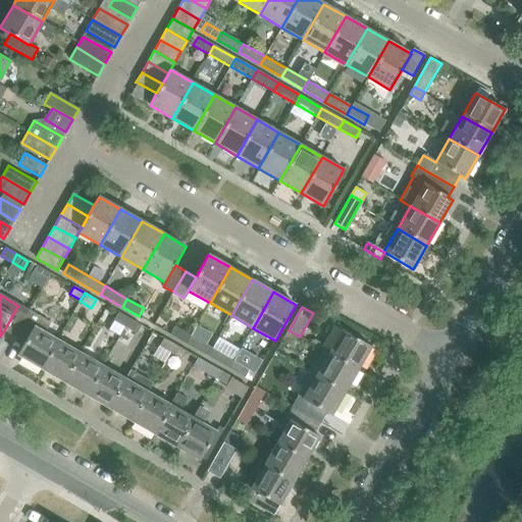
[(4,330),(14,336),(27,316),(15,310),(4,330)]
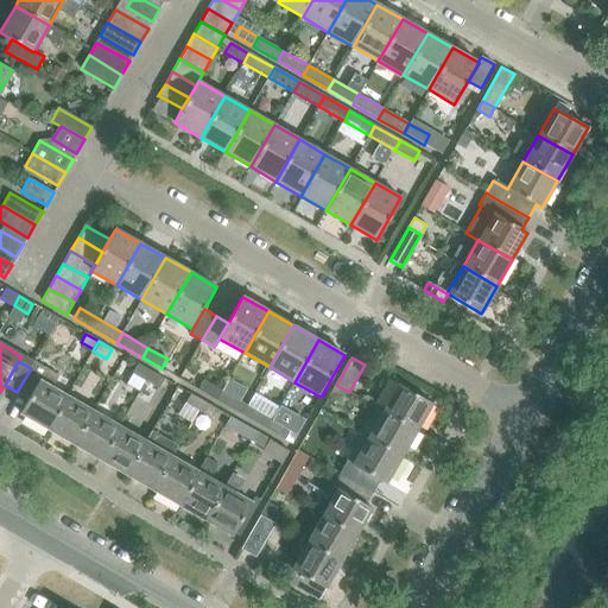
[(46,368),(35,362),(35,361),(31,368),(43,375),(40,380),(39,380),(29,399),(20,415),(48,430),(67,396),(51,387),(58,375),(46,368)]
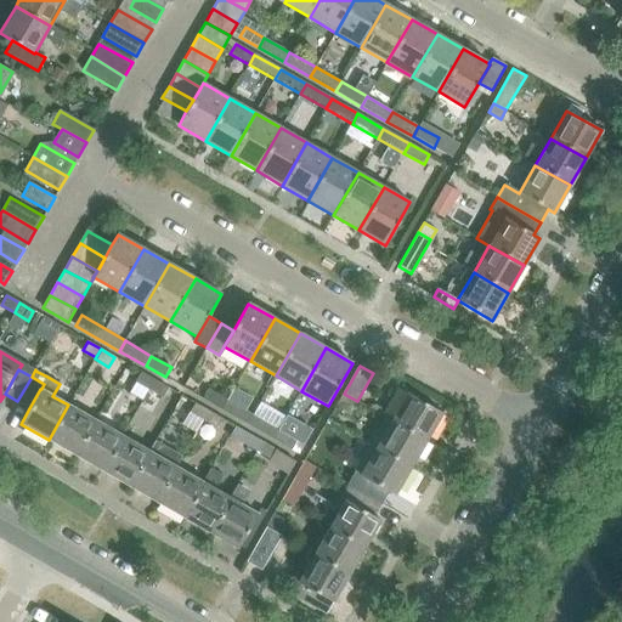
[(141,372),(135,382),(150,390),(154,380),(141,372)]
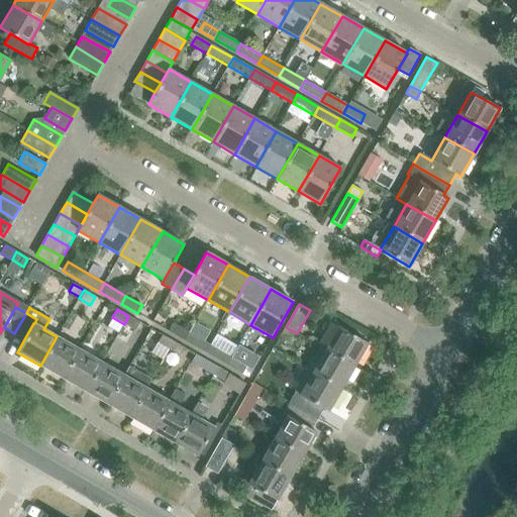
[(14,333),(24,339),(33,323),(34,323),(36,319),(26,313),(14,333)]
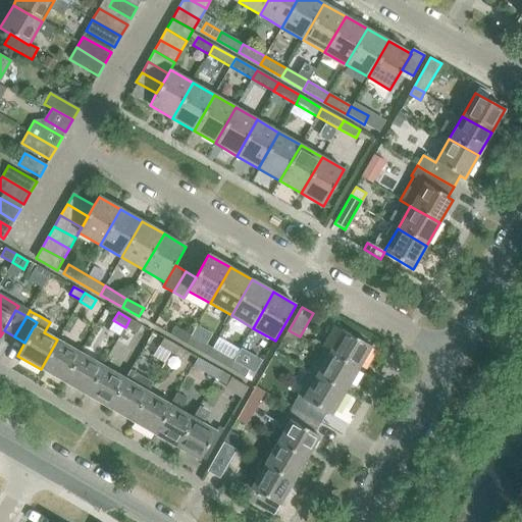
[(125,327),(136,333),(141,325),(129,319),(125,327)]
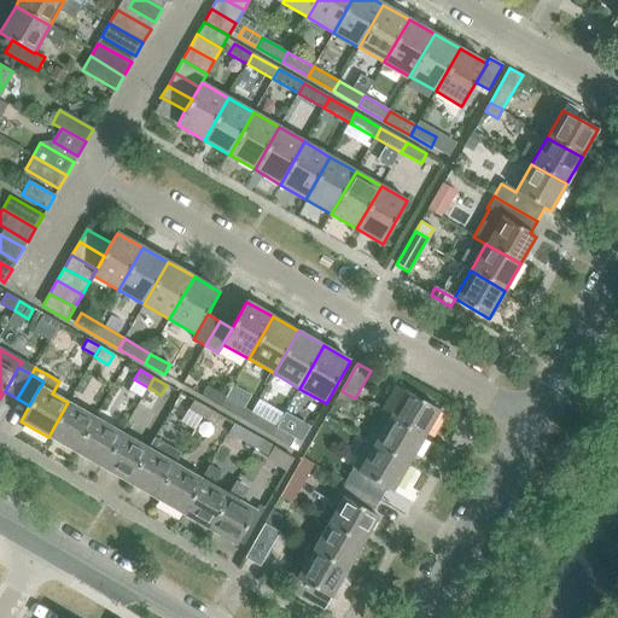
[(202,396),(221,407),(226,397),(208,386),(202,396)]
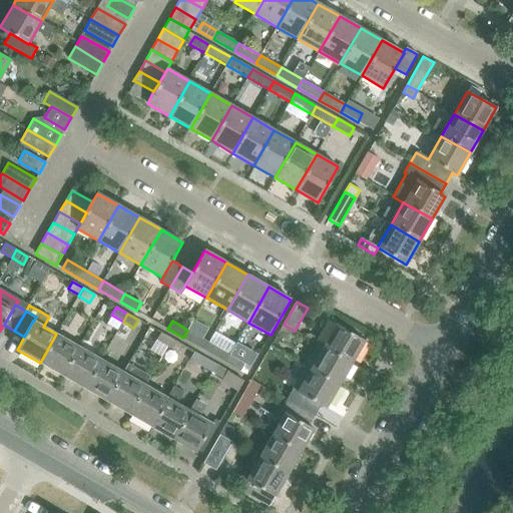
[(323,347),(351,363),(365,341),(336,324),(323,347)]
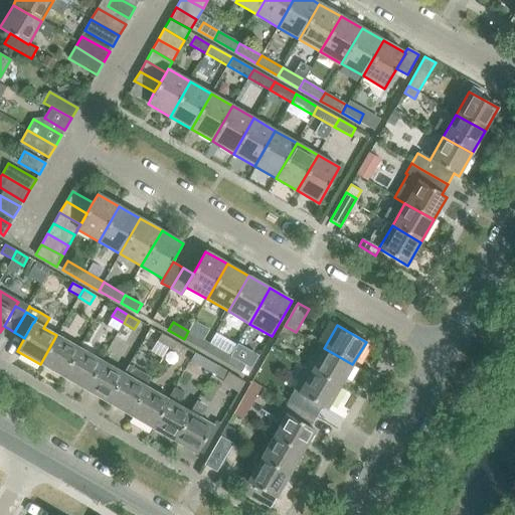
[(184,339),(205,351),(209,343),(188,331),(184,339)]
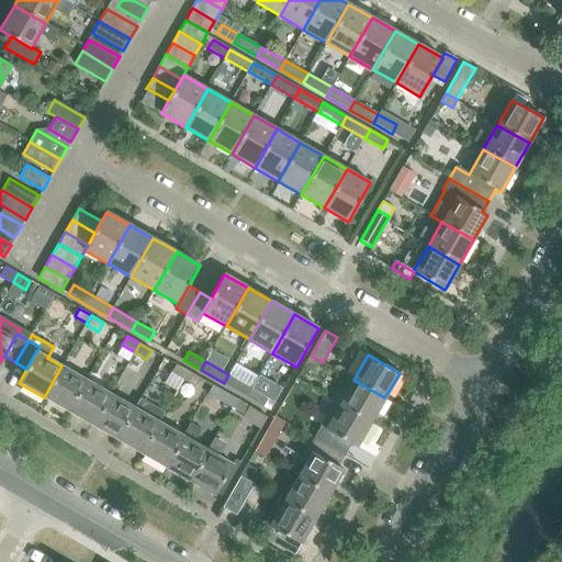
[(176,364),(171,373),(183,380),(189,371),(176,364)]
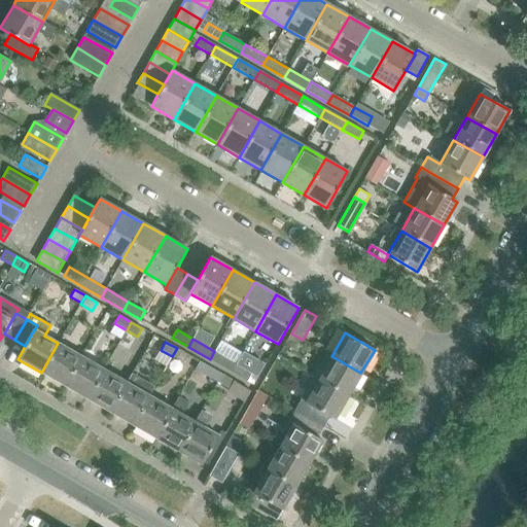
[(41,373),(64,385),(80,356),(58,343),(41,373)]
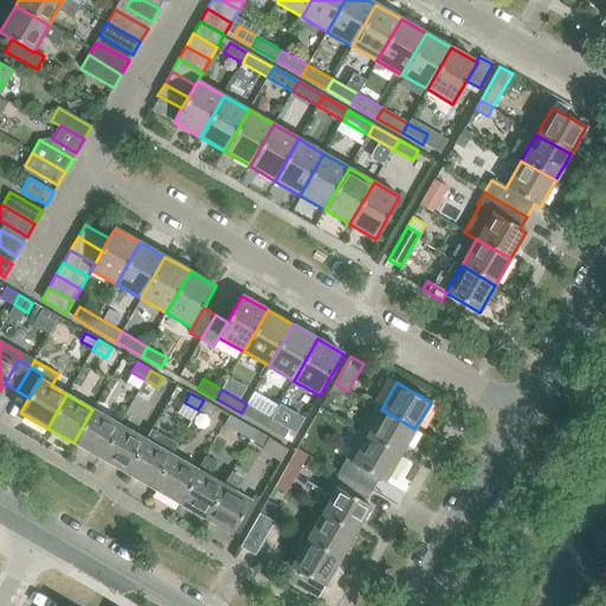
[(198,410),(211,417),(216,407),(204,400),(198,410)]
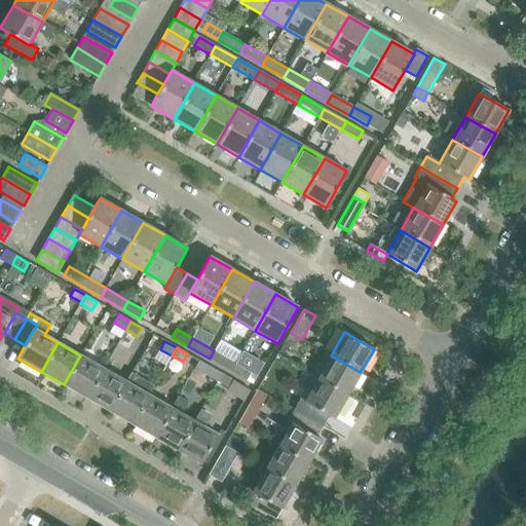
[(210,359),(231,371),(235,363),(214,350),(210,359)]
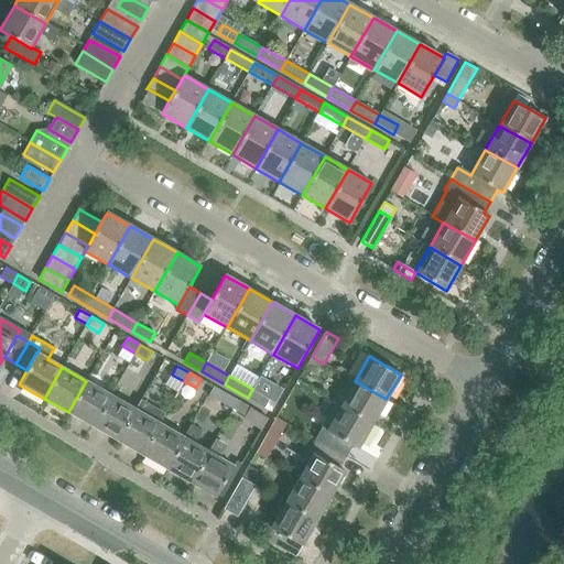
[(68,412),(93,426),(111,396),(86,381),(68,412)]
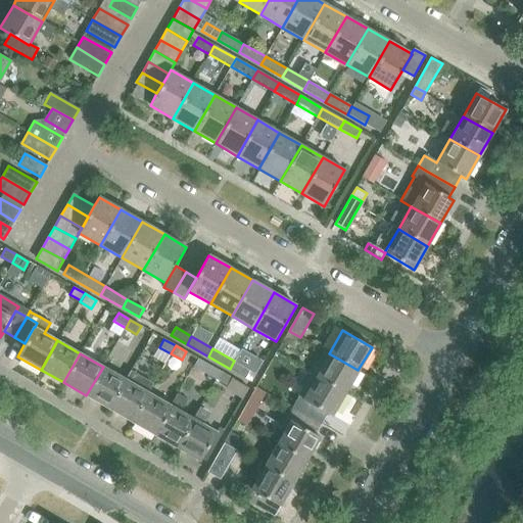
[(358,370),(329,353),(316,376),(345,393),(358,370)]
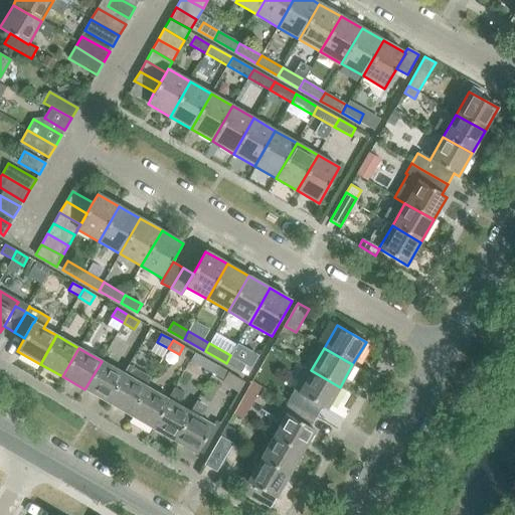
[(226,363),(247,376),(252,368),(230,355),(226,363)]
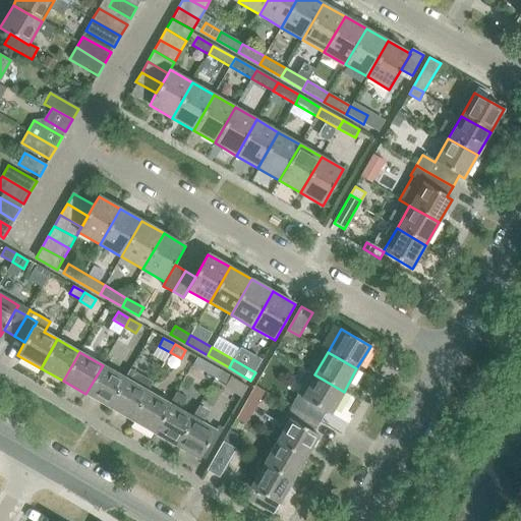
[(209,363),(204,371),(215,379),(220,370),(209,363)]
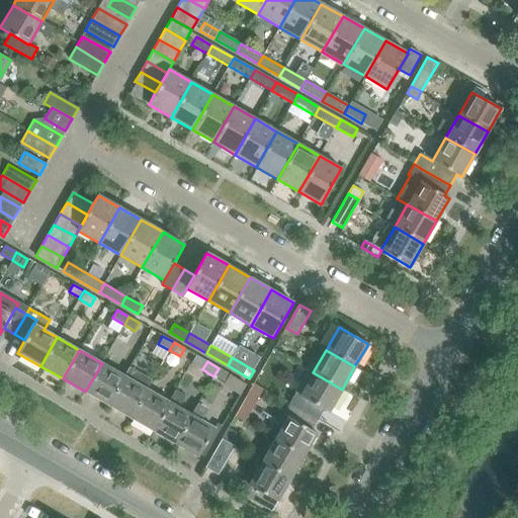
[(85,392),(107,405),(124,376),(102,363),(85,392)]
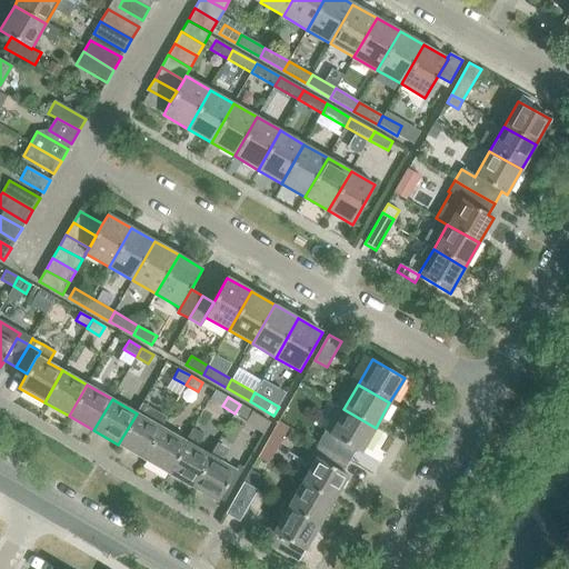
[(166,418),(141,403),(136,412),(137,413),(118,445),(143,459),(161,428),(160,427),(166,418)]
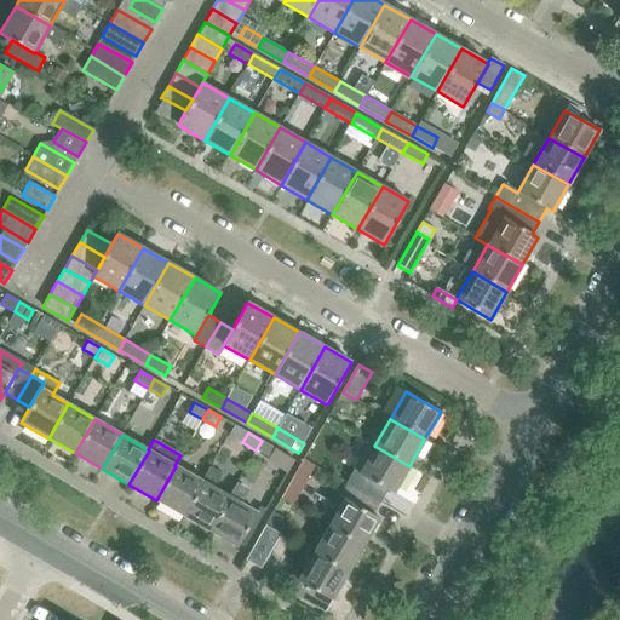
[(262,441),(256,451),(269,458),(275,448),(262,441)]
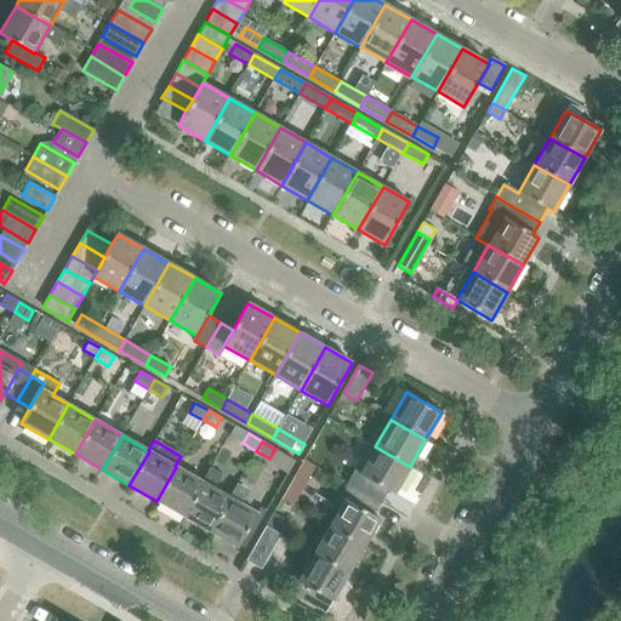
[(375,446),(359,474),(387,490),(393,494),(410,467),(375,446)]
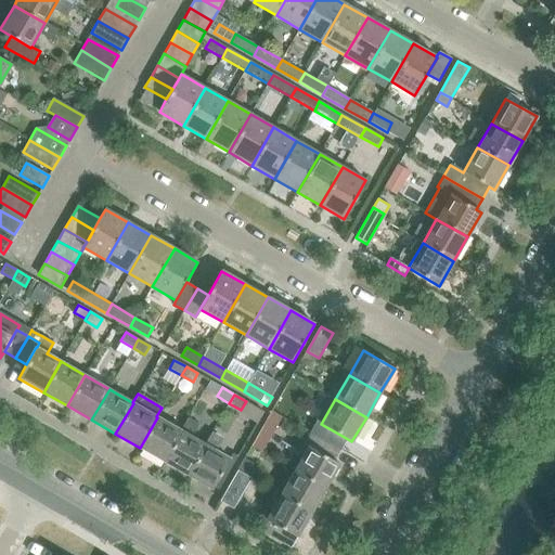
[(140,448),(164,462),(181,430),(157,417),(140,448)]
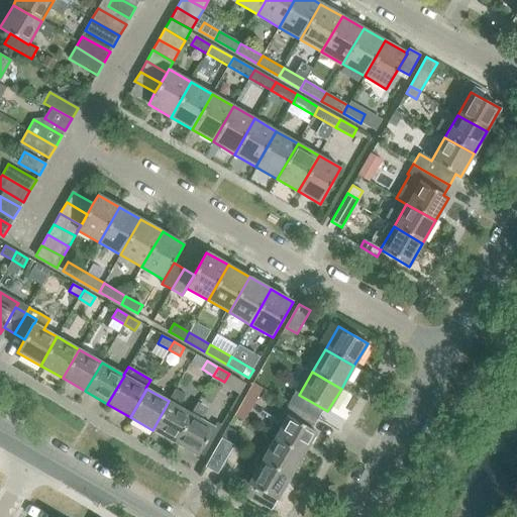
[(191,414),(178,407),(185,395),(175,389),(168,401),(169,401),(152,430),(175,443),(191,414)]
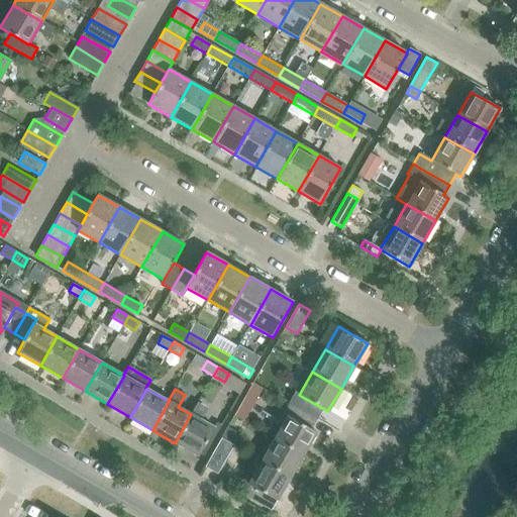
[(289,403),(316,419),(322,408),(299,395),(295,392),(289,403)]
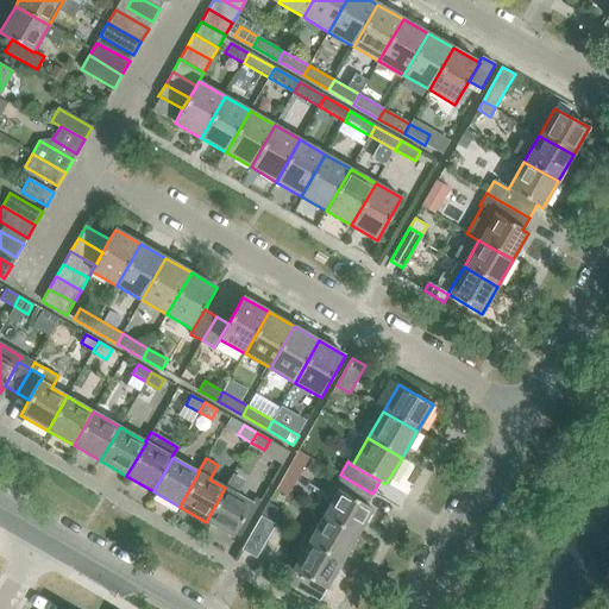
[(255,513),(261,501),(256,497),(252,503),(237,495),(240,487),(239,479),(232,475),(225,488),(206,522),(233,538),(234,534),(239,538),(240,538),(255,513)]
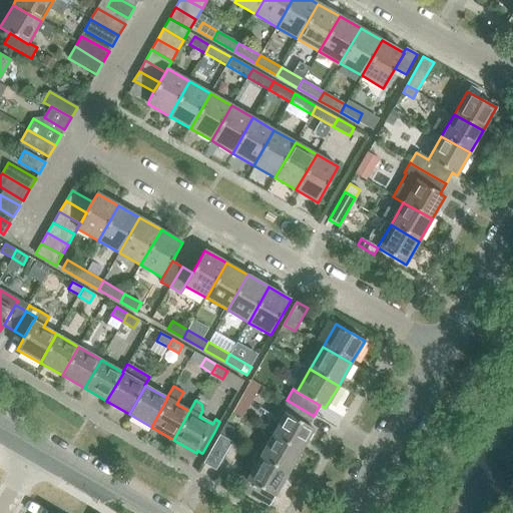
[(285,413),(309,426),(314,416),(287,400),(281,410),(285,413)]
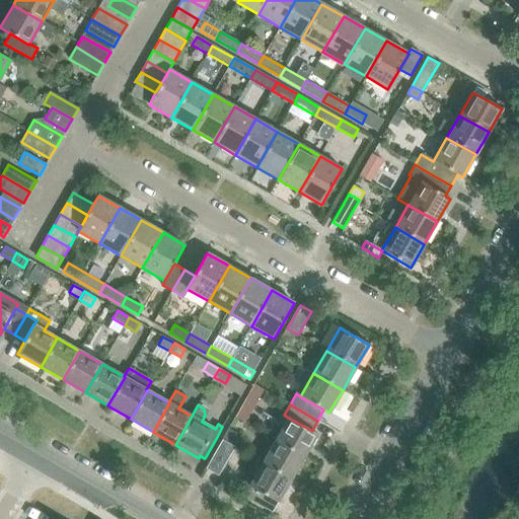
[(288,418),(275,440),(304,457),(317,434),(312,431),(288,418)]
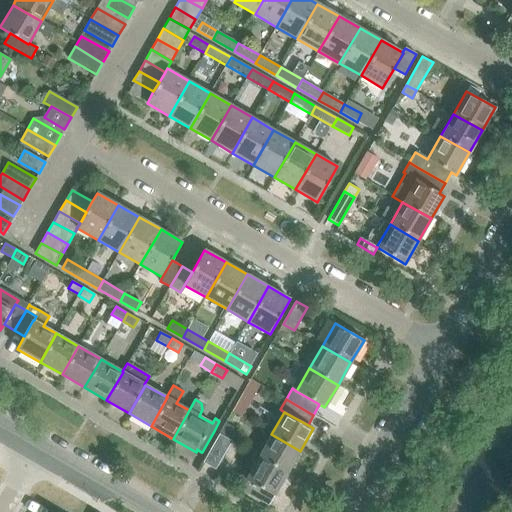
[(233,428),(226,423),(225,423),(219,434),(227,439),(233,428)]
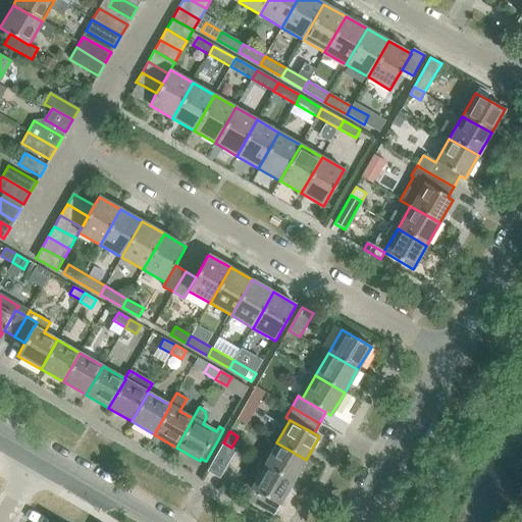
[(210,466),(221,473),(236,450),(231,448),(223,442),(210,466)]
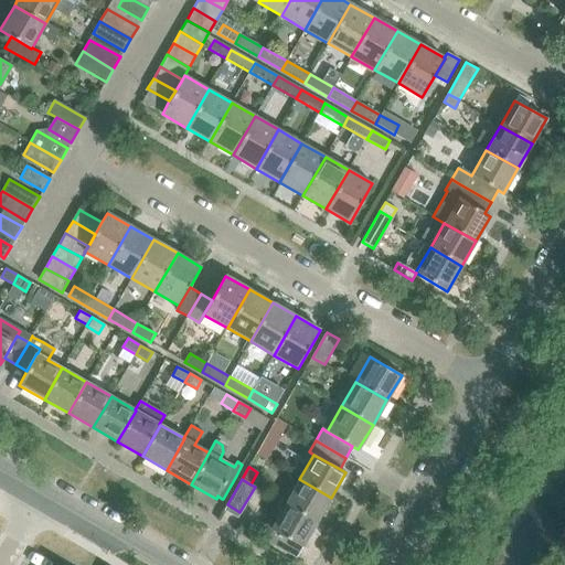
[(331,498),(299,479),(286,502),(317,522),(331,498)]
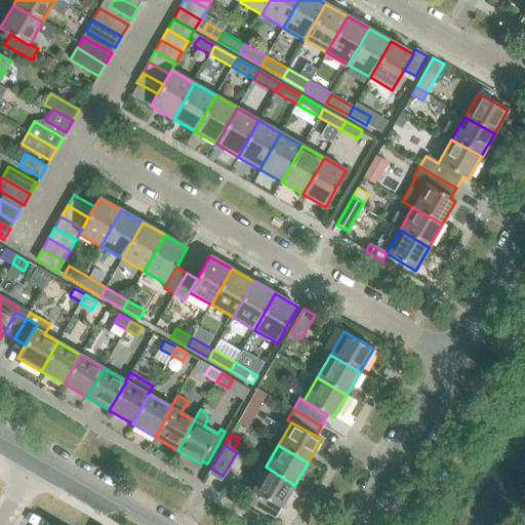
[(270,502),(271,502),(280,509),(294,485),(265,468),(259,465),(250,480),(251,480),(250,483),(251,486),(253,488),(251,491),(252,492),(251,495),(251,498),(253,500),(267,508),(270,502)]
